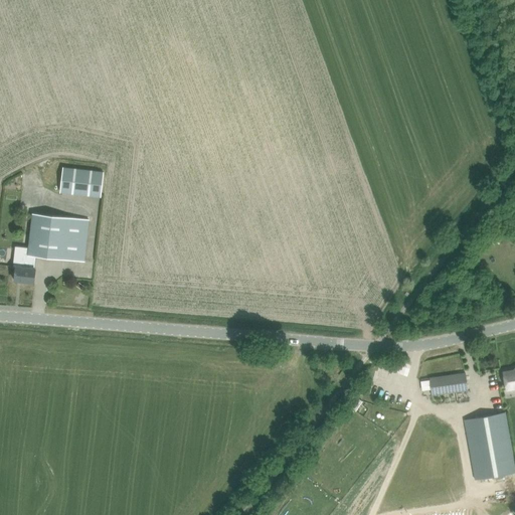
[(101,197),(104,171),(62,167),(59,192),(101,197)]
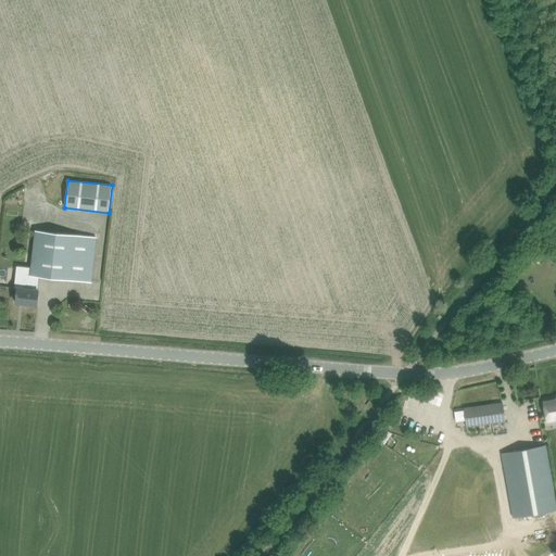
[(91,282),(92,272),(97,236),(35,229),(30,265),(27,265),(25,287),(17,287),(15,302),(36,304),(37,290),(38,276),(91,282)]
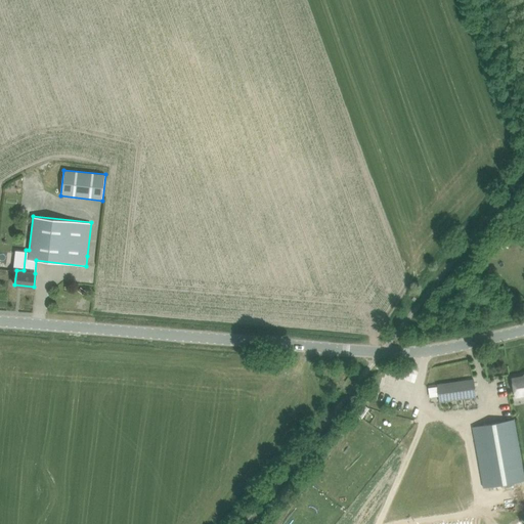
[(523,376),(512,378),(515,396),(523,394),(523,376)]
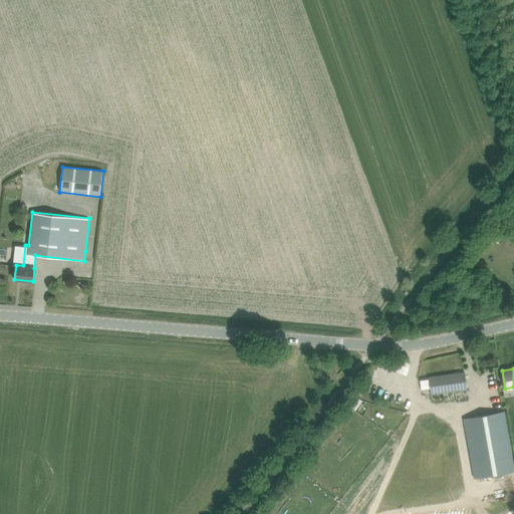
[(464,371),(429,376),(431,395),(467,390),(464,371)]
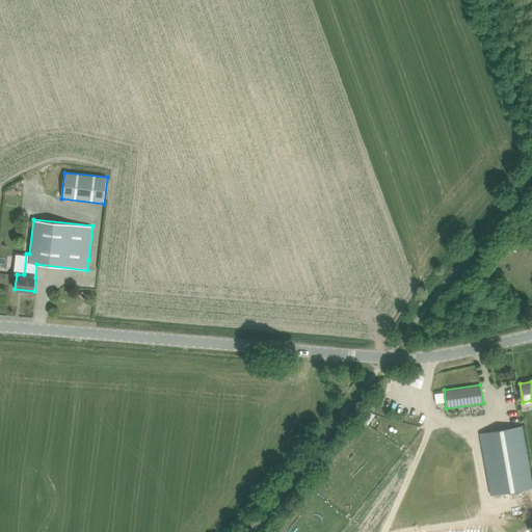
[(490,496),(501,494),(531,487),(531,478),(523,426),(480,433),(490,496)]
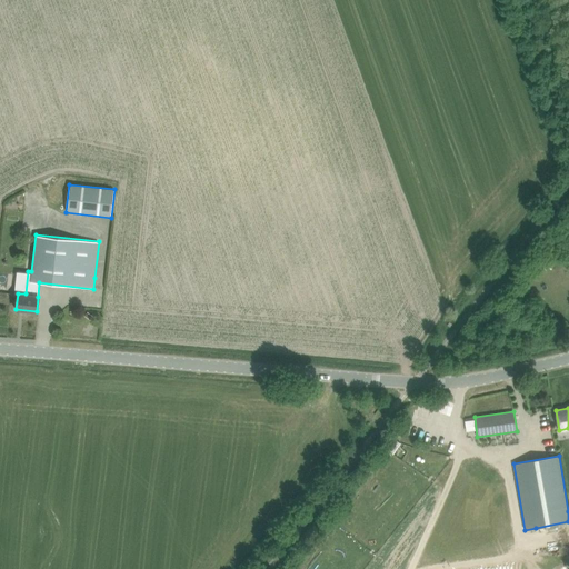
All buildings are outlined.
